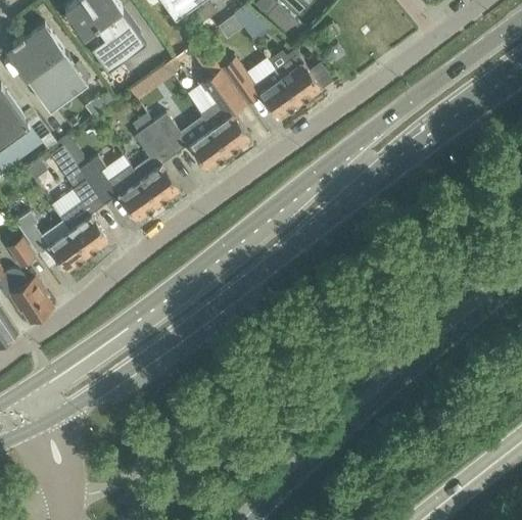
[(140,33),(115,0),(76,0),(64,8),(107,67),(131,50),(145,41),(140,33)]
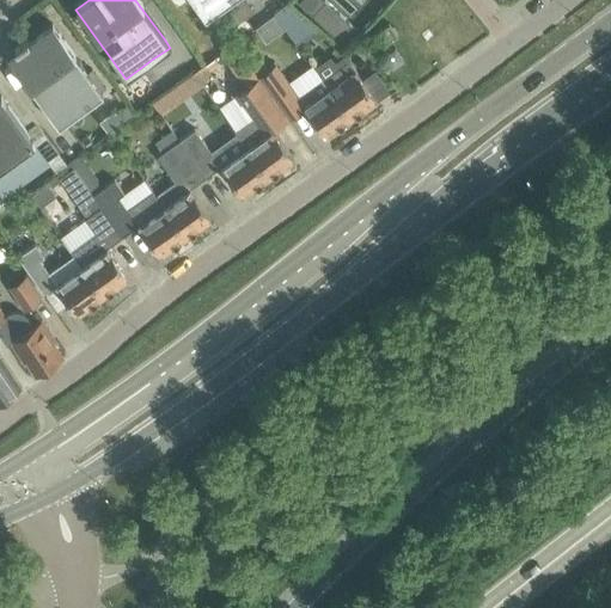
[(189,0),(205,20),(233,0),(189,0)]
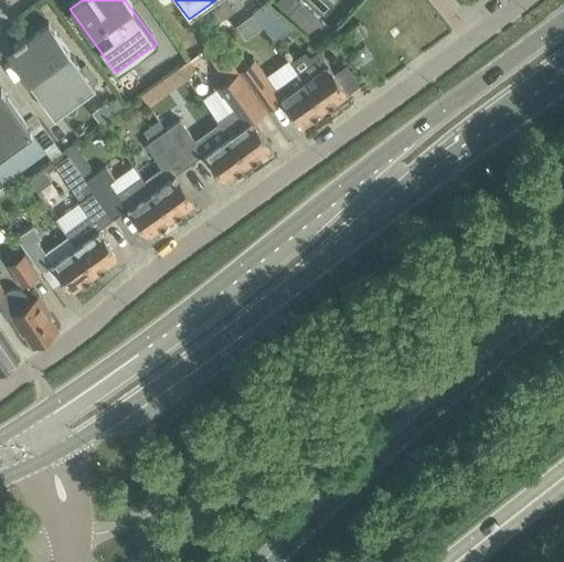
[(225,0),(216,0),(199,12),(210,29),(226,17),(234,11),(233,10),(225,0)]
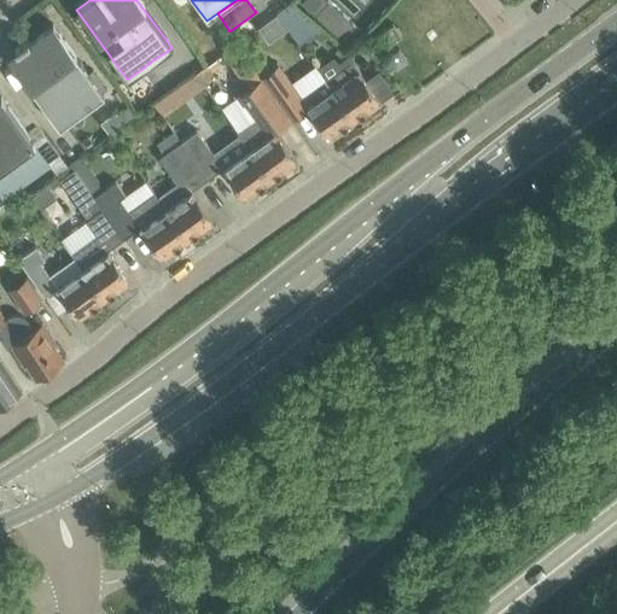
[(275,15),(296,45),(319,30),(291,5),(275,15)]
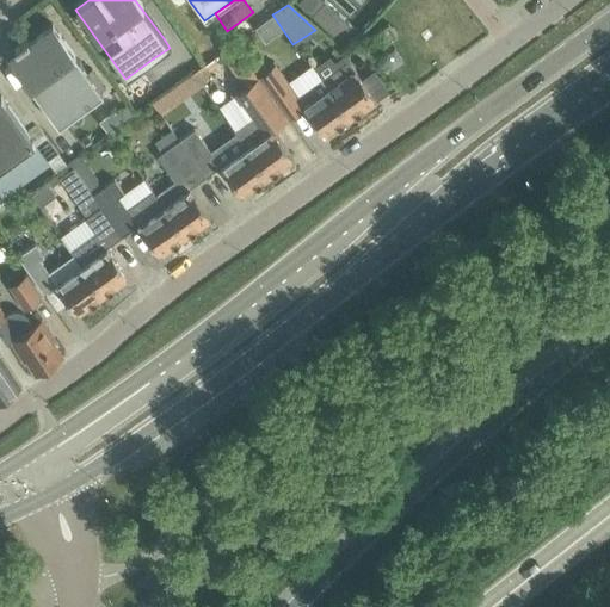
[(316,29),(334,45),(347,30),(330,14),(316,29)]
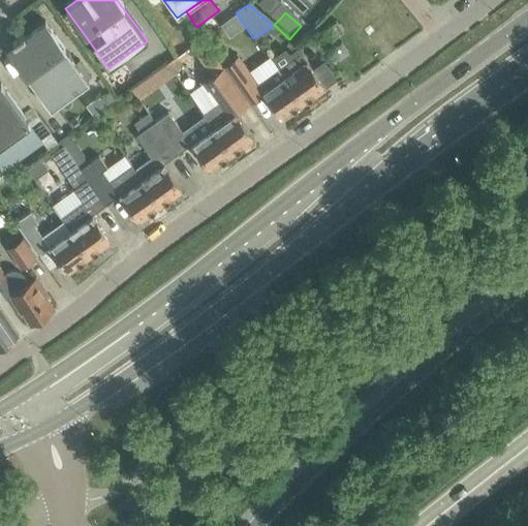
[(88,84),(57,40),(44,23),(24,38),(23,36),(11,44),(14,49),(13,56),(11,58),(50,112),(88,84)]
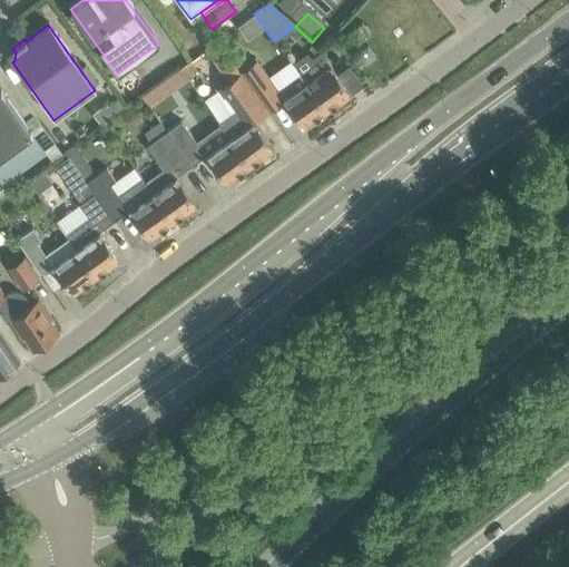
[(362,25),(344,37),(352,48),(370,36),(362,25)]
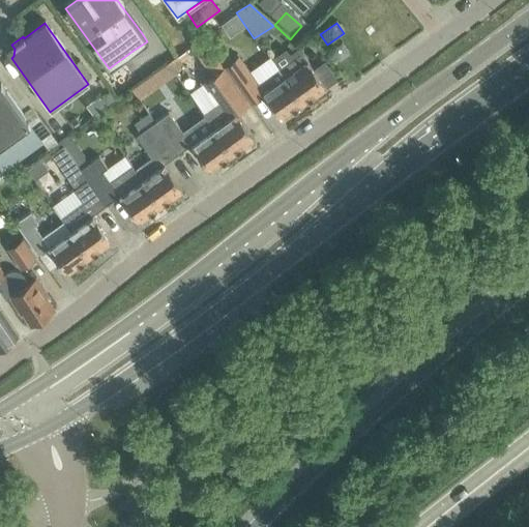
[(342,45),(331,52),(339,61),(348,55),(342,45)]
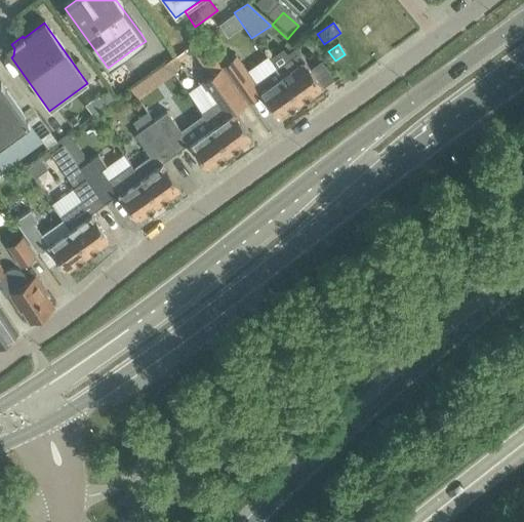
[(276,70),(300,104),(322,88),(298,54),(281,66),(276,70)]
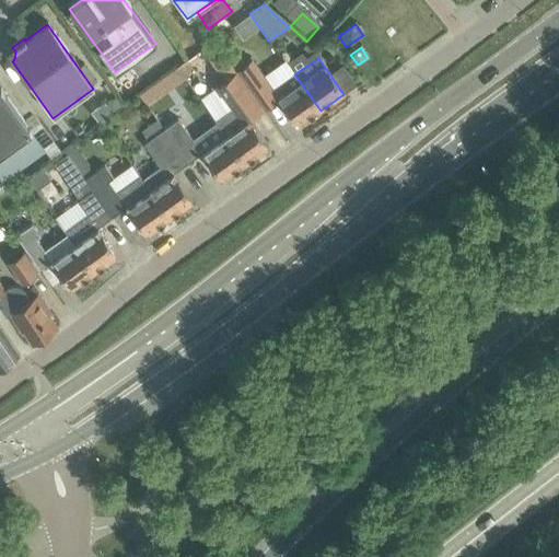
[(321,111),(294,74),(271,92),(252,64),(236,74),(263,111),(277,101),(297,128),(321,111)]
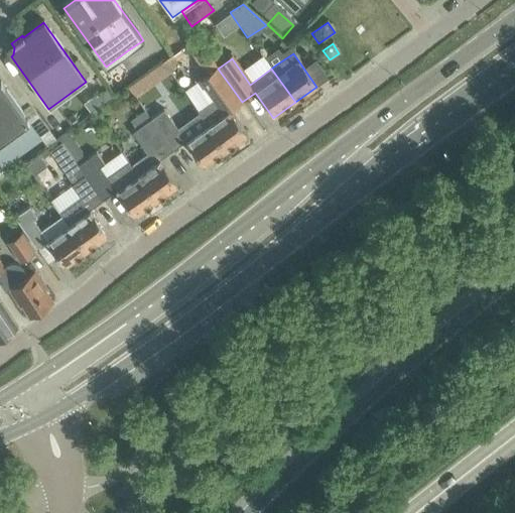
[(164,61),(127,87),(135,98),(172,74),(164,61)]
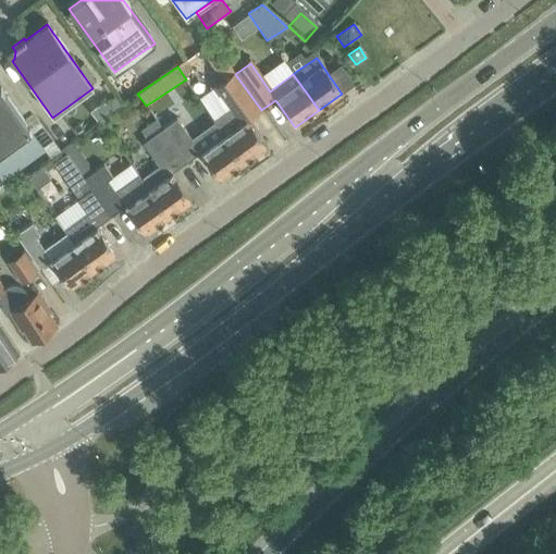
[(247,121),(261,110),(235,74),(214,88),(230,109),(212,121),(223,137),(244,164),(267,147),(247,121)]
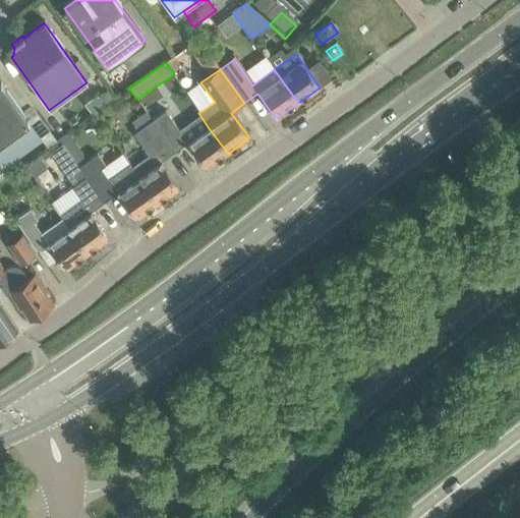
[(0,145),(29,124),(12,101),(0,84),(0,145)]
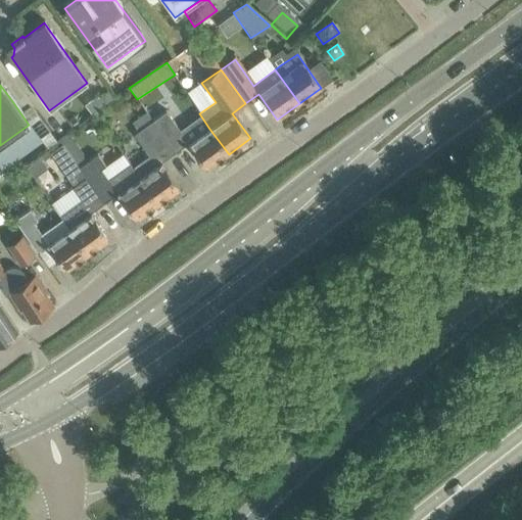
[(115,100),(108,89),(100,95),(107,105),(115,100)]
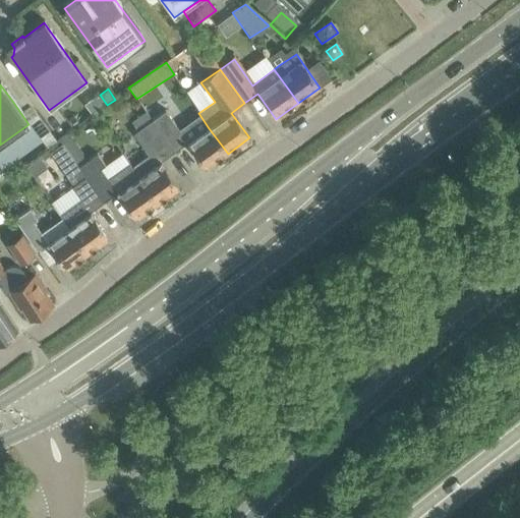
[(187,144),(165,112),(152,122),(174,154),(187,144)]
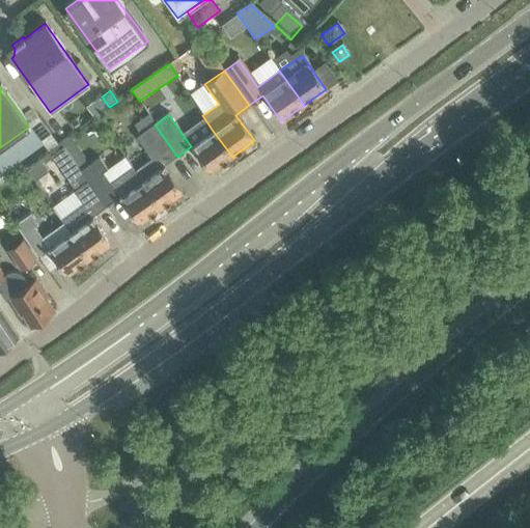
[(155,124),(150,118),(148,116),(140,122),(141,123),(136,129),(140,135),(137,138),(152,160),(135,172),(161,207),(183,192),(164,166),(177,157),(155,124)]
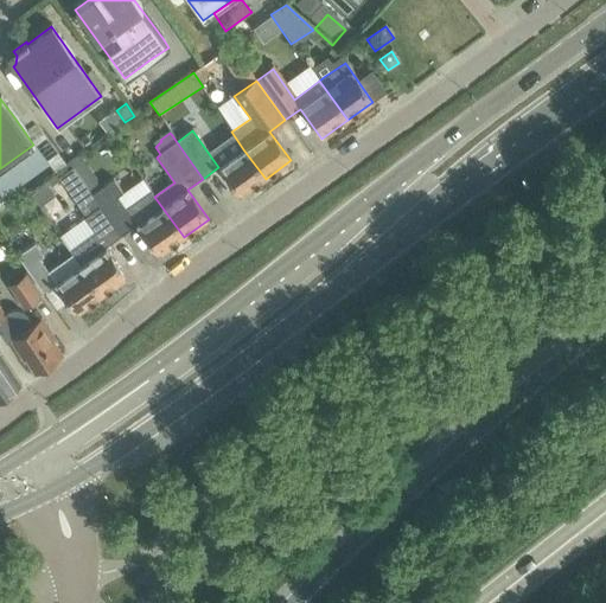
[(240,197),(266,179),(243,149),(218,167),(240,197)]
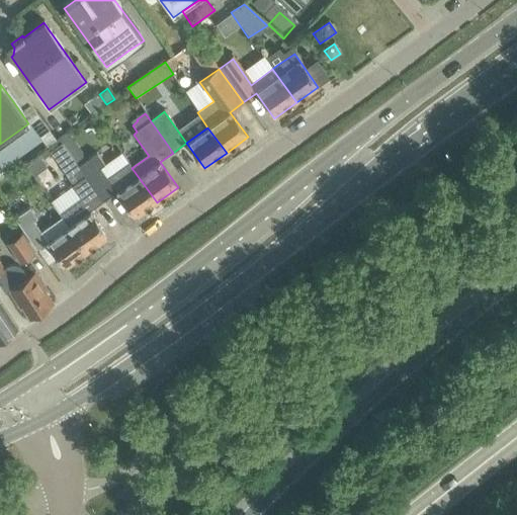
[(83,155),(67,133),(67,132),(57,139),(58,140),(103,202),(116,193),(135,219),(157,202),(132,168),(128,164),(107,179),(100,169),(104,166),(96,154),(86,162),(81,156),(83,155)]
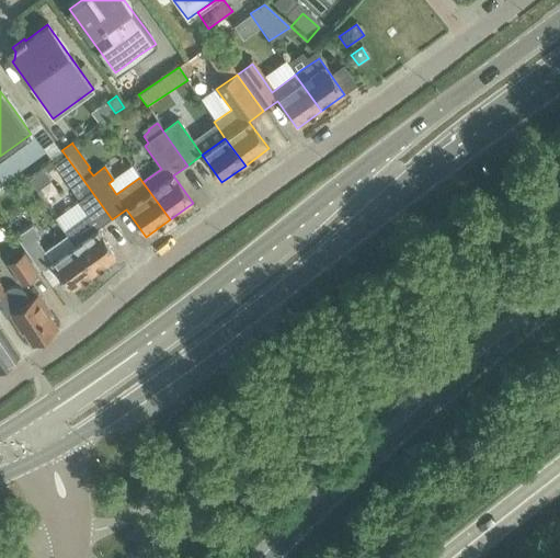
[(98,229),(112,219),(63,151),(50,160),(80,202),(78,203),(87,216),(64,232),(67,236),(94,274),(117,258),(98,229)]
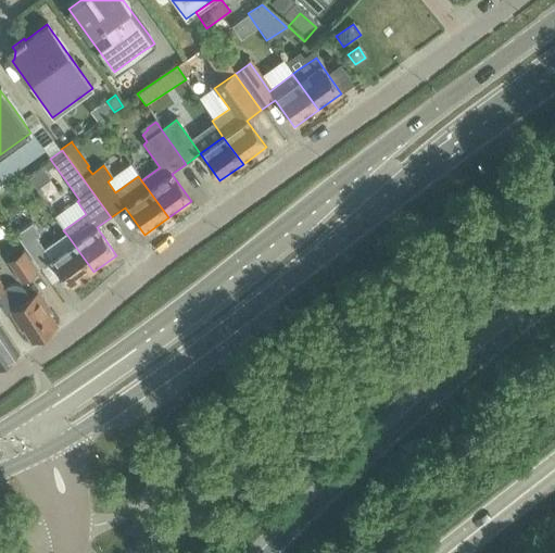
[(39,237),(30,225),(15,236),(39,269),(50,262),(57,271),(70,289),(93,272),(66,234),(43,250),(36,239),(39,237)]
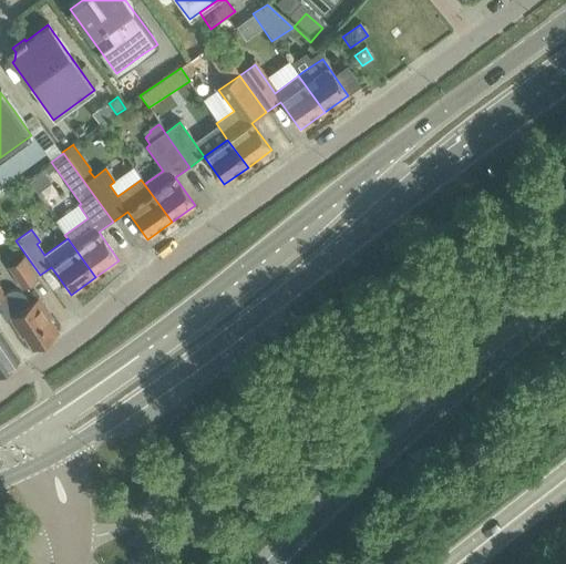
[(22,257),(9,267),(23,289),(38,279),(22,257)]
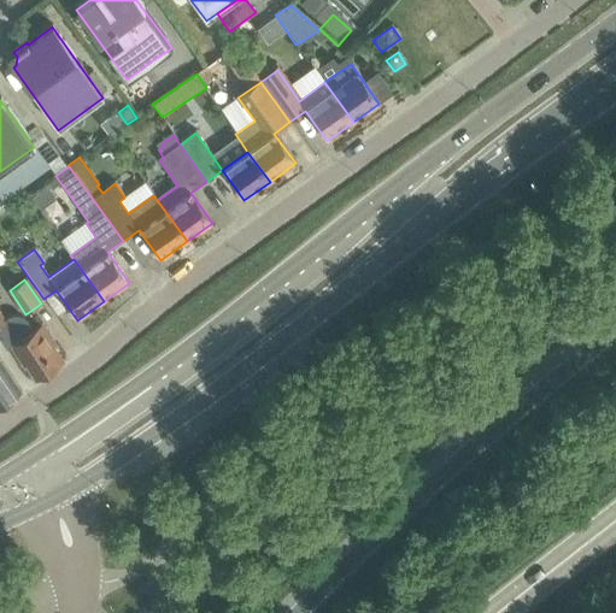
[(40,325),(33,330),(29,324),(25,320),(23,319),(19,317),(13,317),(9,319),(5,322),(0,314),(0,340),(6,349),(11,347),(24,369),(29,366),(37,379),(60,364),(52,351),(56,347),(40,325)]
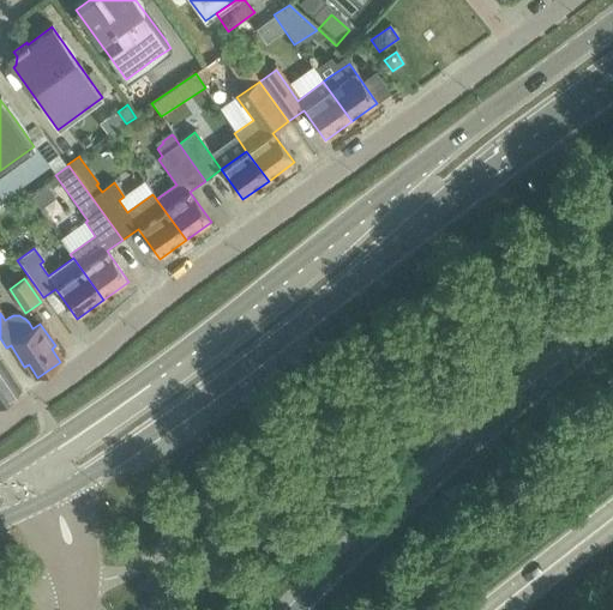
[(0,402),(19,390),(0,361),(0,402)]
